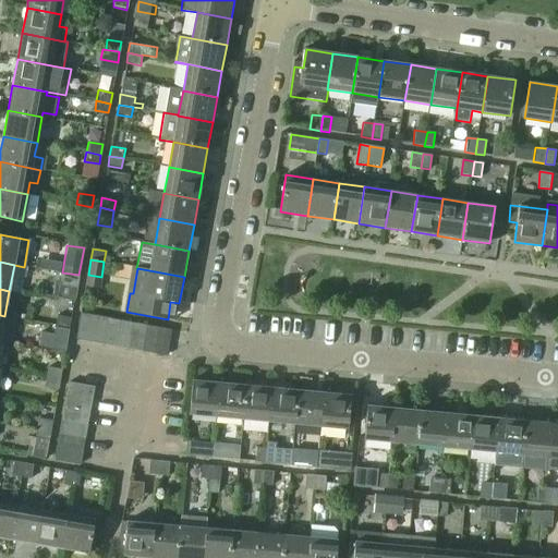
[(76,339),(89,342),(94,316),(81,313),(76,339)]
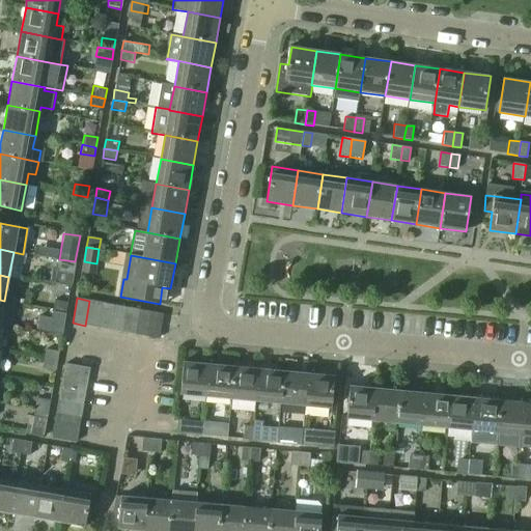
[(55,301),(53,310),(65,312),(67,303),(55,301)]
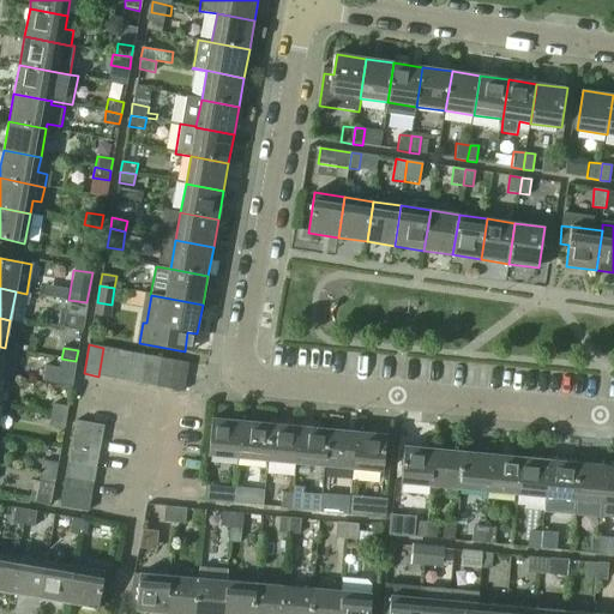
[(98,377),(112,379),(118,350),(103,348),(98,377)]
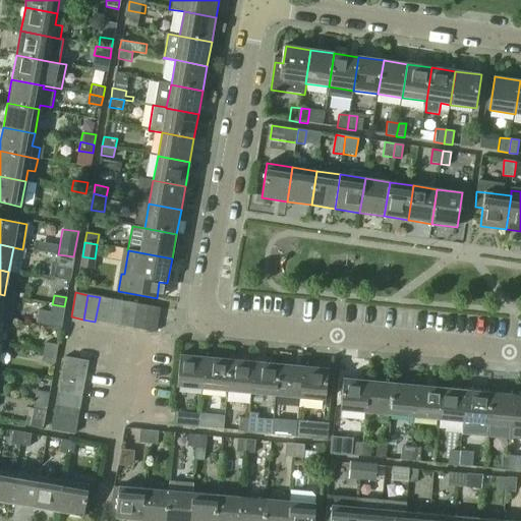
[(95,322),(107,324),(112,299),(100,297),(95,322)]
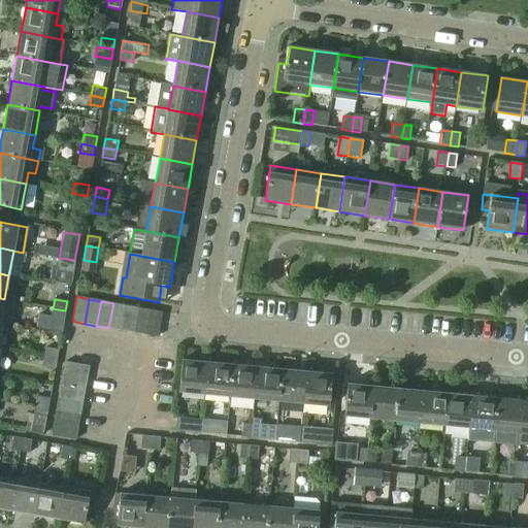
[(108,328),(121,330),(126,305),(113,303),(108,328)]
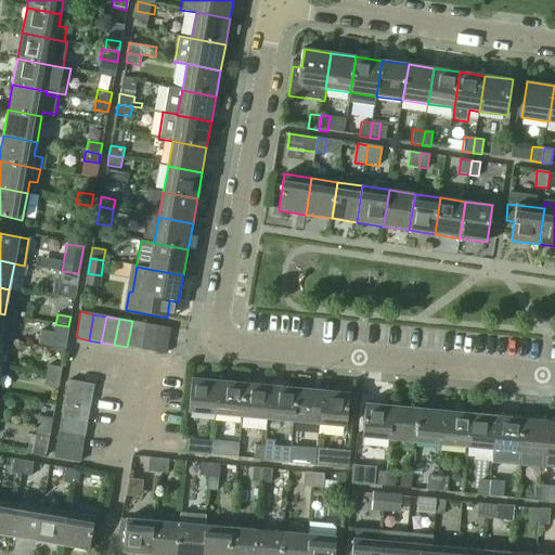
[(127,347),(140,349),(145,323),(132,321),(127,347)]
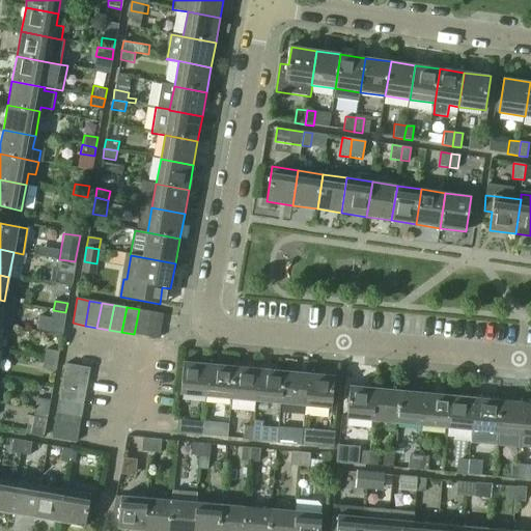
[(134,334),(146,337),(151,312),(139,309),(134,334)]
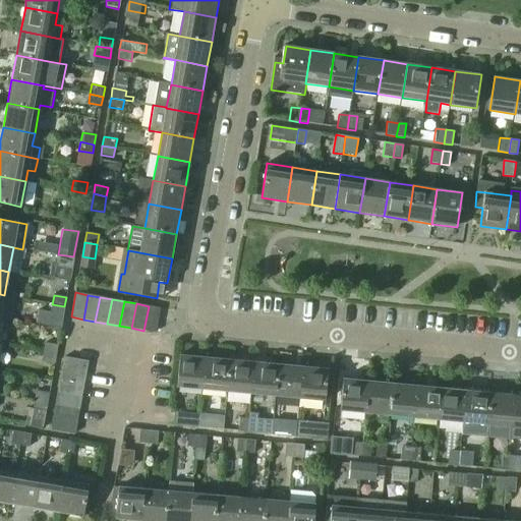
[(64,306),(52,304),(50,313),(39,310),(37,324),(61,328),(64,306)]
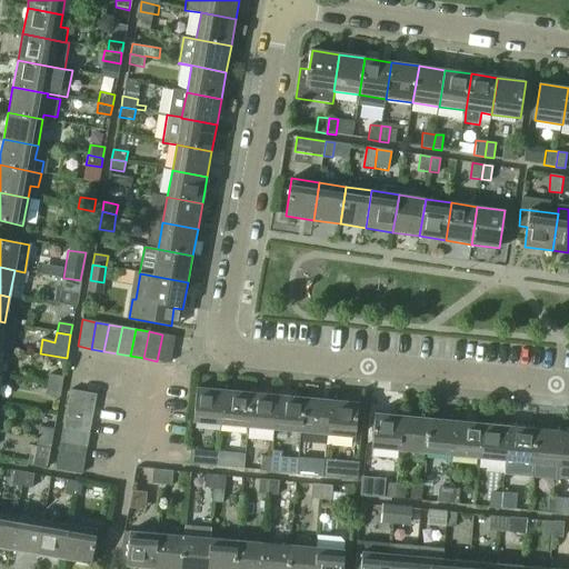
[(162,335),(157,361),(170,363),(176,337),(162,335)]
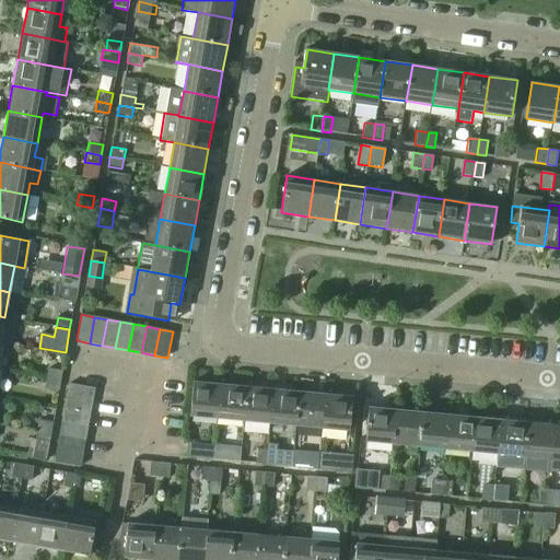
[(46,378),(60,382),(61,371),(48,369),(46,378)]
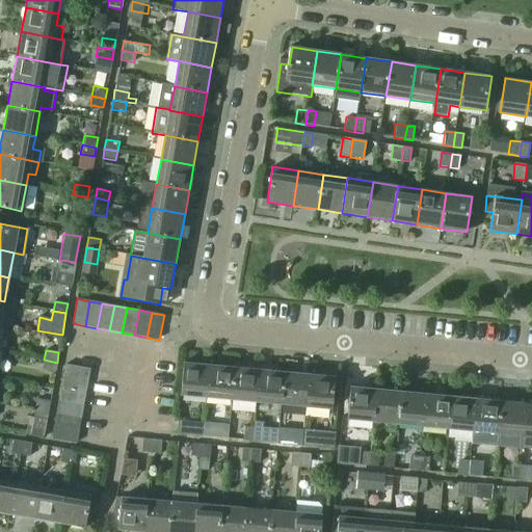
[(55,370),(57,363),(44,360),(43,368),(55,370)]
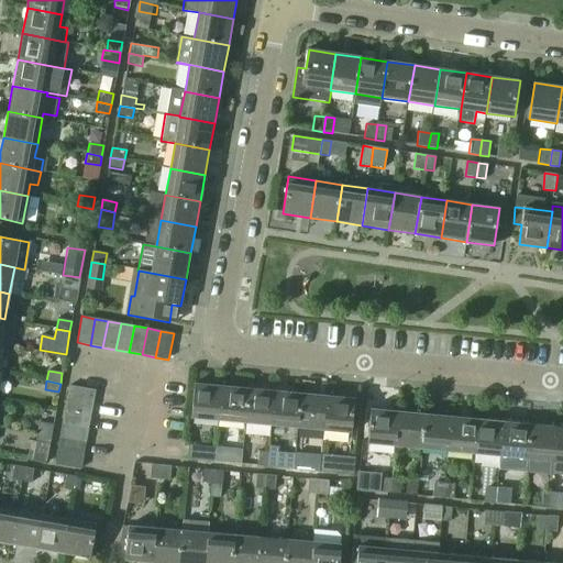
[(190,419),(218,421),(221,387),(192,384),(190,419)]
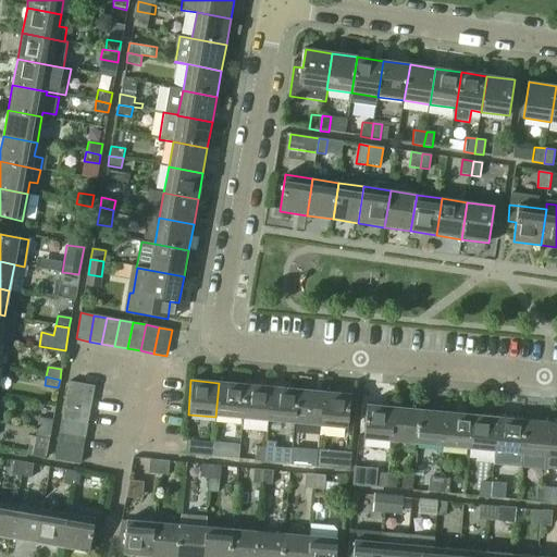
[(69,382),(65,395),(91,400),(94,386),(69,382)]
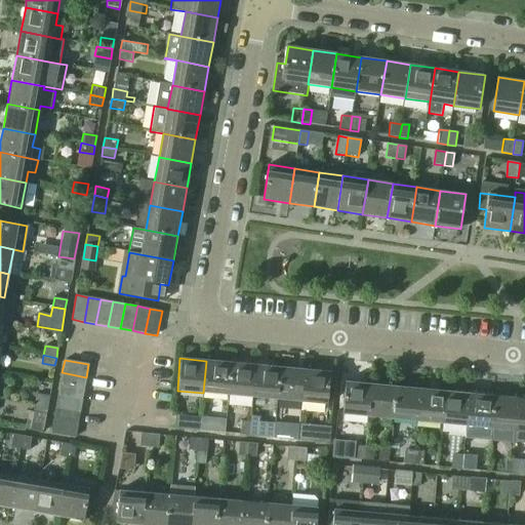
[(203,393),(228,395),(231,363),(206,361),(203,393)]
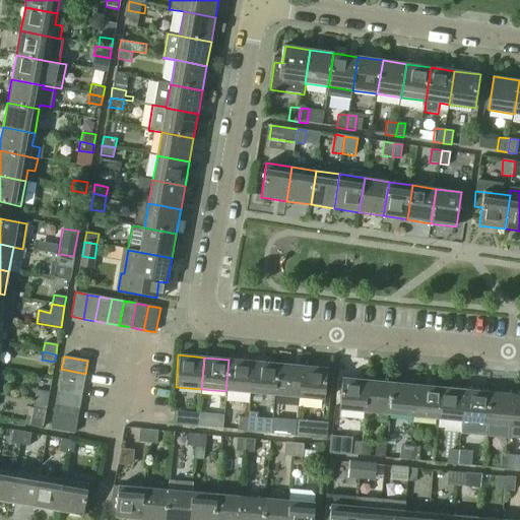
[(225,391),(250,394),(253,362),(229,360),(225,391)]
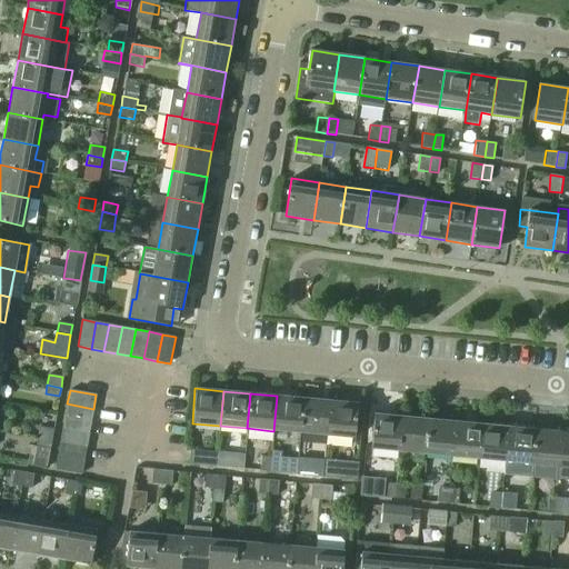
[(273,431),(299,433),(302,398),(277,396),(273,431)]
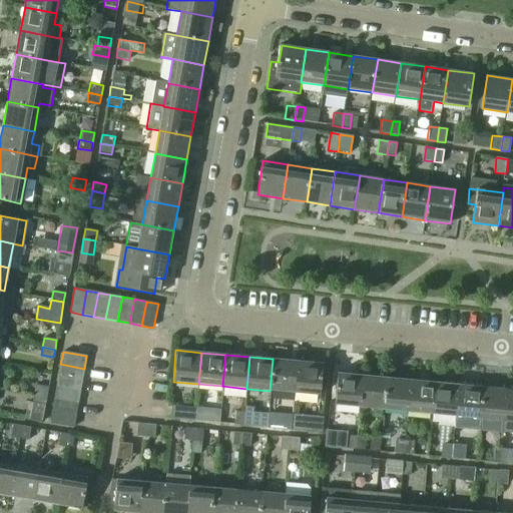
[(270,391),(294,393),(297,361),(273,359),(270,391)]
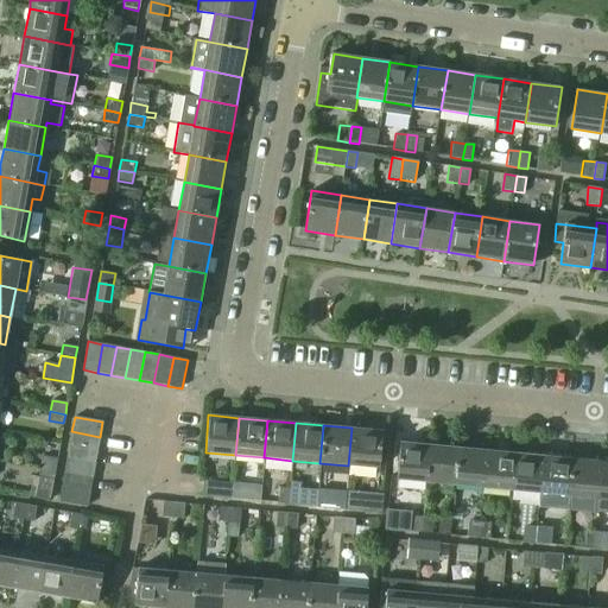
[(352,428),(348,466),(379,468),(381,430),(352,428)]
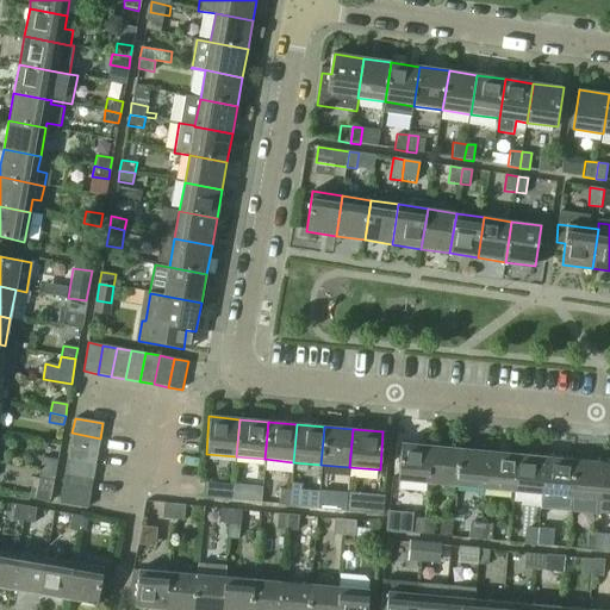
[(97,452),(100,439),(72,433),(69,446),(97,452)]
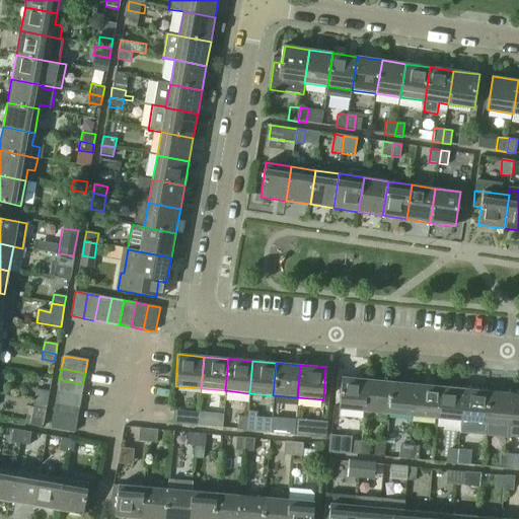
[(339,411),(364,413),(367,380),(342,377),(339,411)]
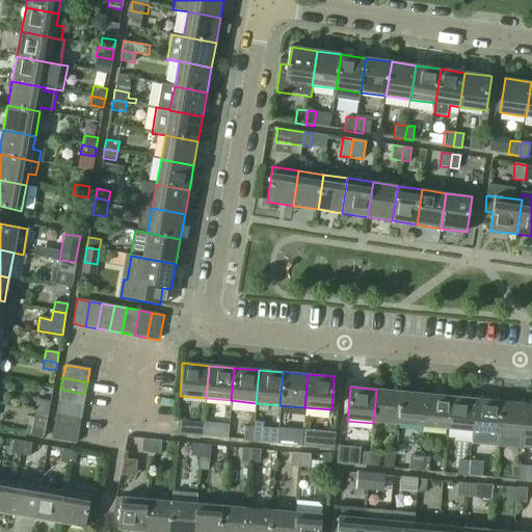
[(60,389),(58,401),(82,406),(84,394),(60,389)]
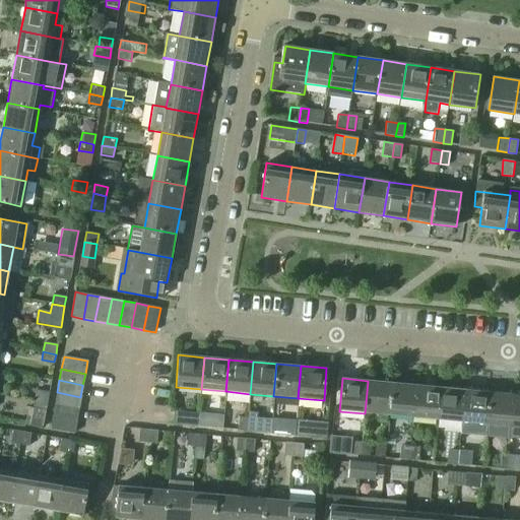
[(365,413),(389,415),(392,383),(368,381),(365,413)]
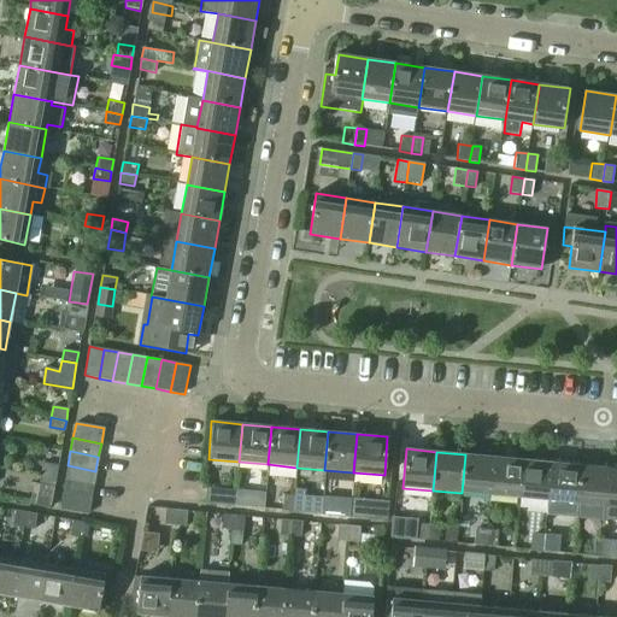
[(462,493),(491,497),(494,457),(465,454),(462,493)]
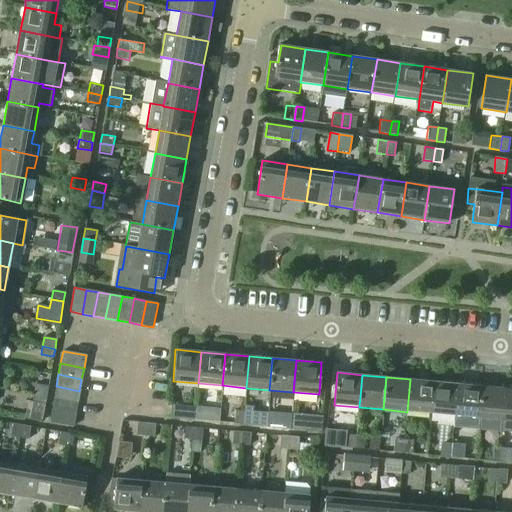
[(407,412),(431,414),(434,381),(410,379),(407,412)]
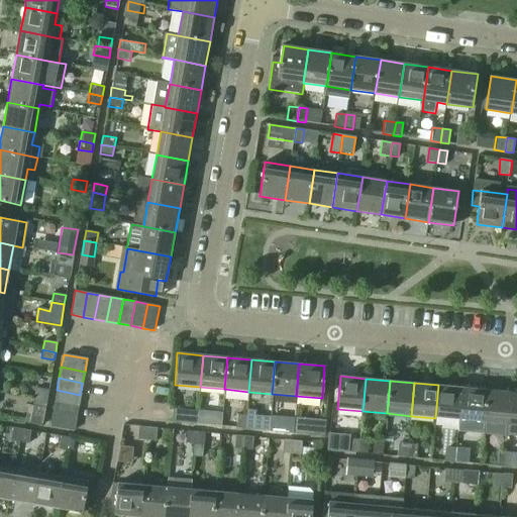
[(435,418),(458,420),(462,388),(438,385),(435,418)]
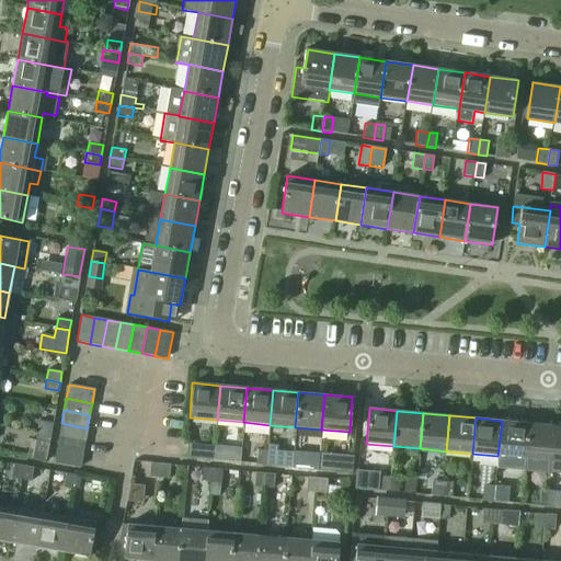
[(38,421),(37,431),(50,434),(53,423),(38,421)]
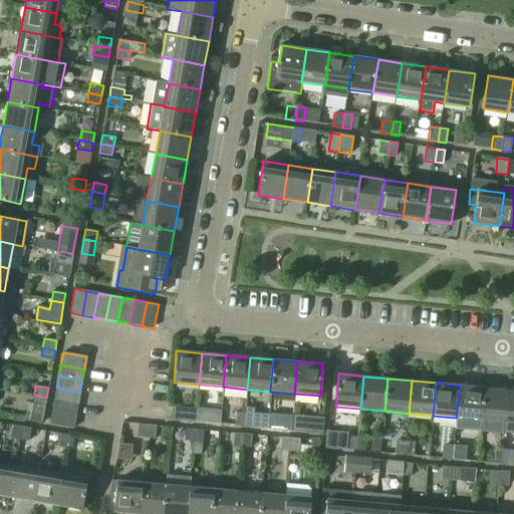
[(456,418),(455,429),(479,431),(480,420),(483,388),(460,386),(456,418)]
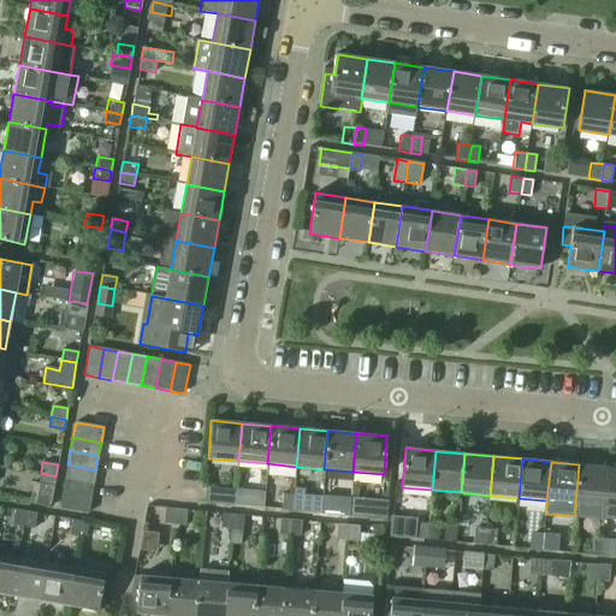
[(67,465),(64,479),(93,485),(95,471),(67,465)]
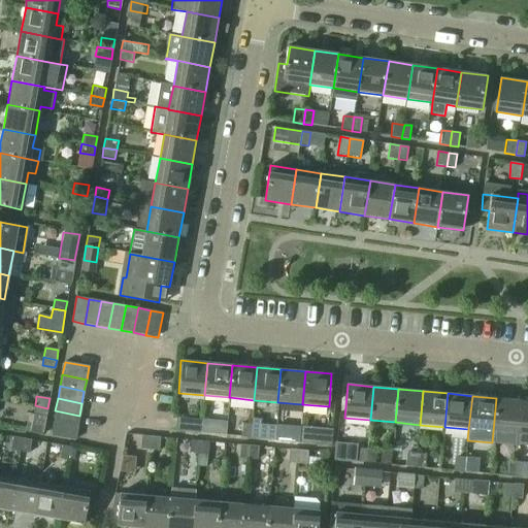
[(493,431),(518,434),(521,400),(496,398),(493,431)]
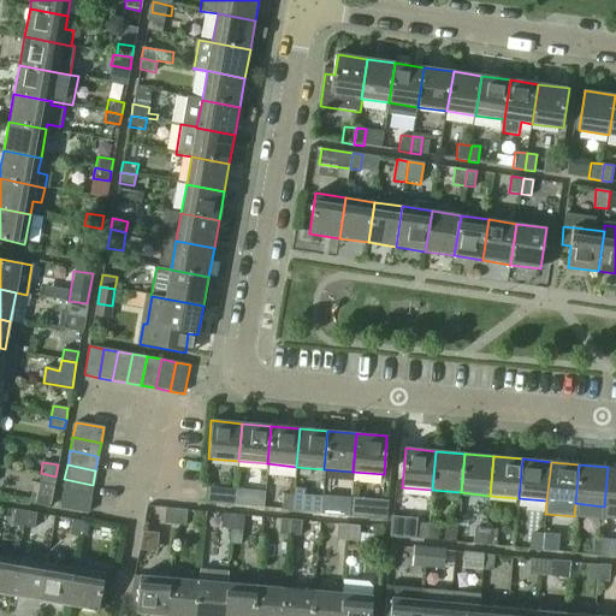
[(604,507),(615,507),(615,467),(608,467),(604,507)]
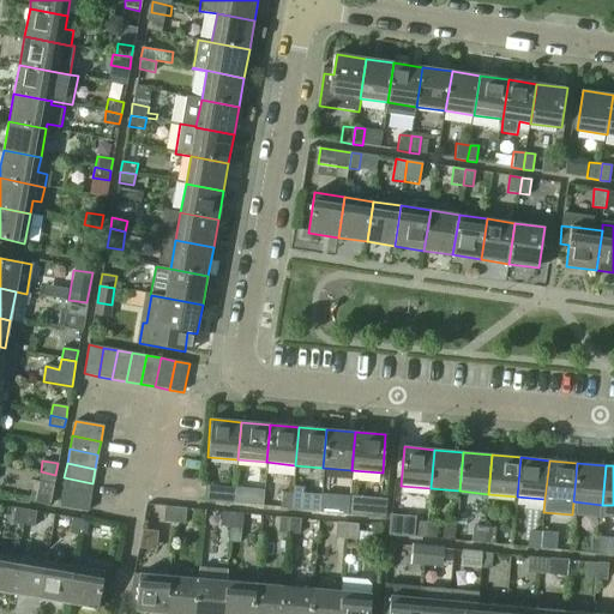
[(54,485),(55,475),(41,471),(38,482),(54,485)]
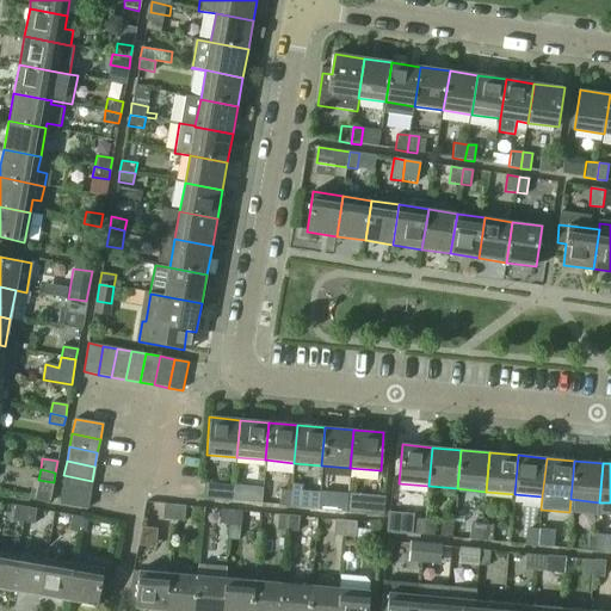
[(63,475),(61,489),(88,495),(92,481),(63,475)]
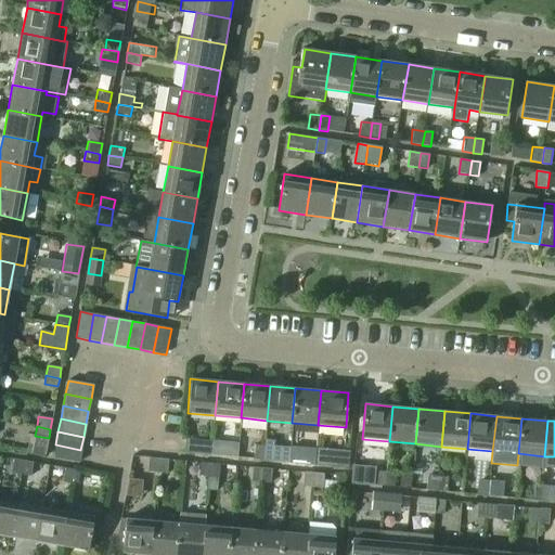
[(210,455),(213,441),(185,438),(184,452),(210,455)]
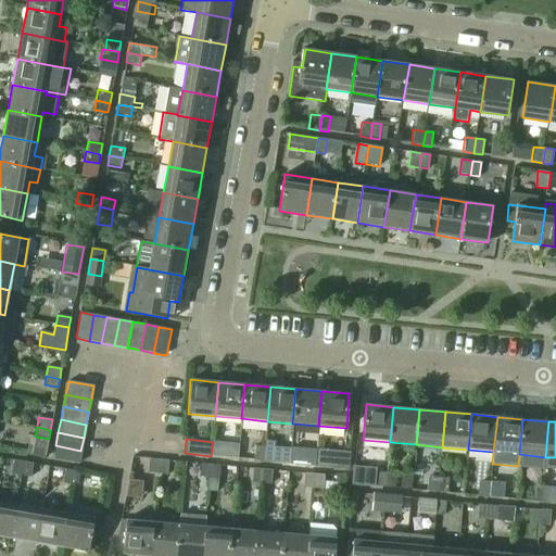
[(275,441),(266,440),(264,460),(274,462),(275,441)]
